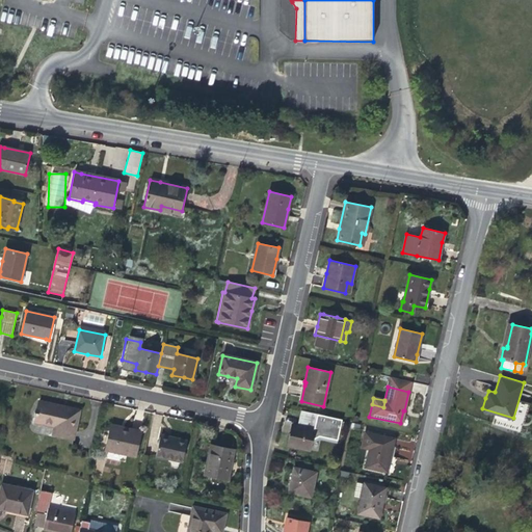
[(73,440),(80,410),(63,406),(40,401),(36,413),(34,413),(33,416),(35,417),(34,421),(54,425),(52,435),(73,440)]
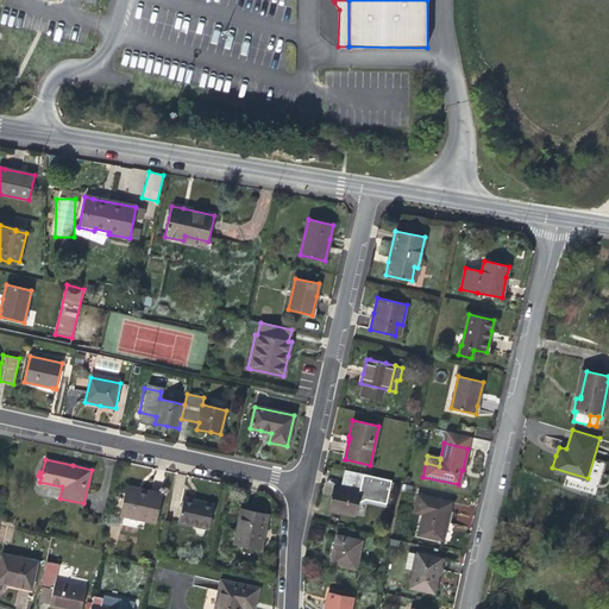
[(595,495),(606,463),(595,459),(586,483),(567,476),(565,484),(595,495)]
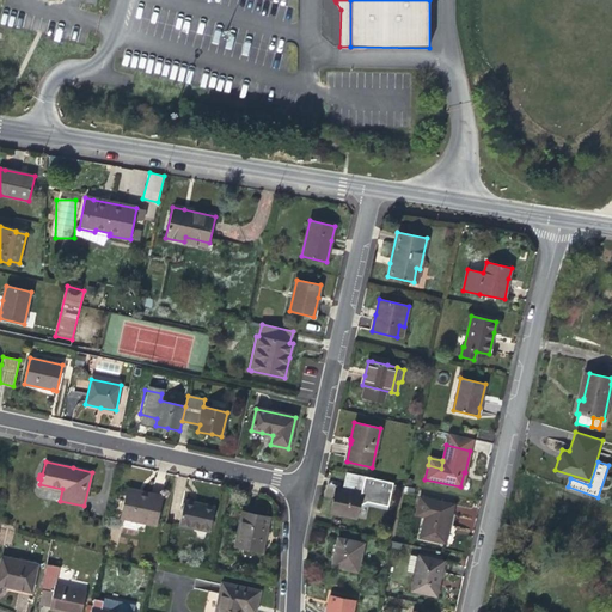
[(355,518),(361,494),(369,496),(374,479),(348,473),(344,490),(336,489),(335,496),(331,513),(355,518)]
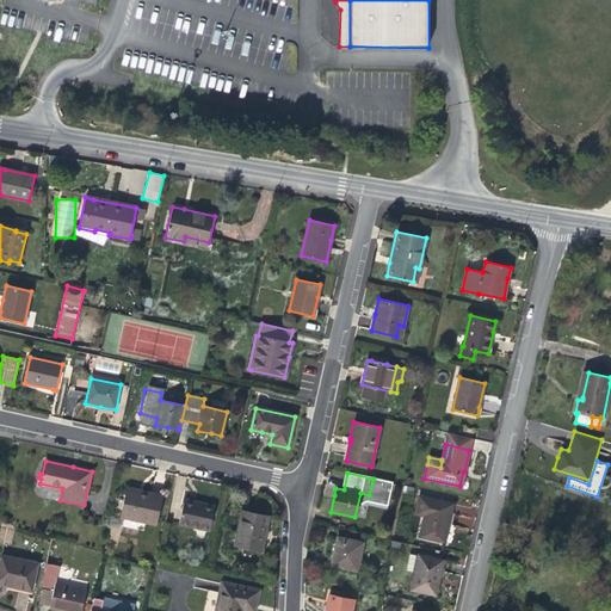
[(156,525),(162,497),(142,492),(142,494),(137,493),(127,491),(121,517),(156,525)]
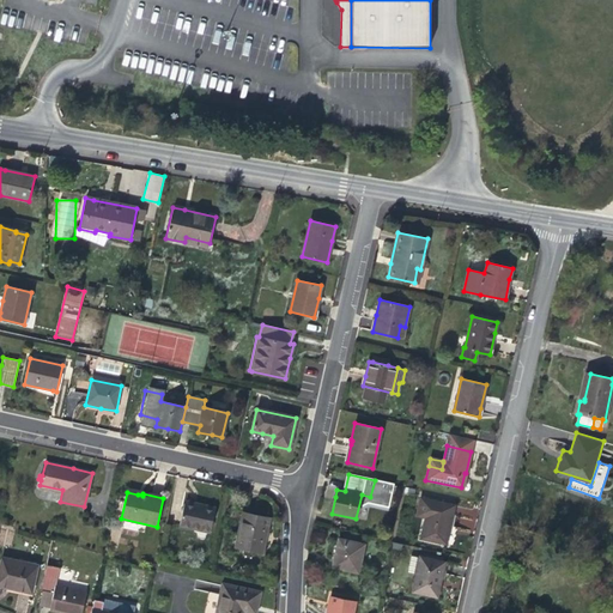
[(451,521),(454,507),(420,498),(417,516),(425,519),(420,539),(445,544),(451,521)]
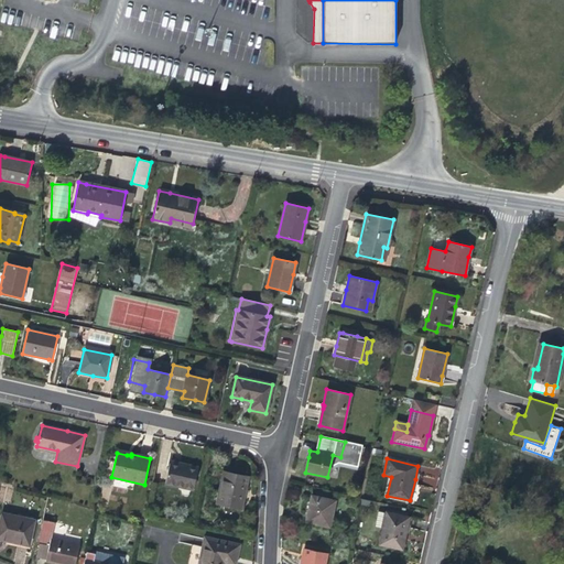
[(193,490),(198,468),(183,464),(183,467),(177,466),(169,464),(165,484),(193,490)]
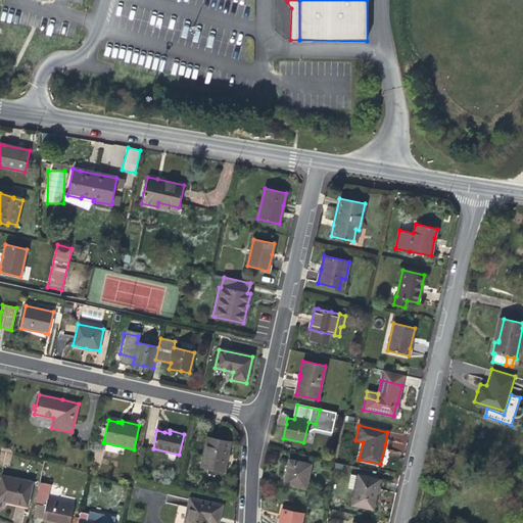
[(227,458),(230,442),(207,437),(201,467),(224,472),(227,458)]
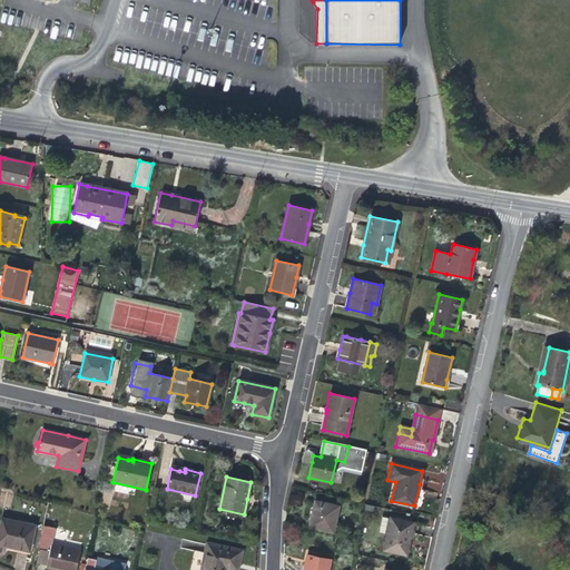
[(333,532),(338,507),(315,501),(311,518),(310,528),(333,532)]
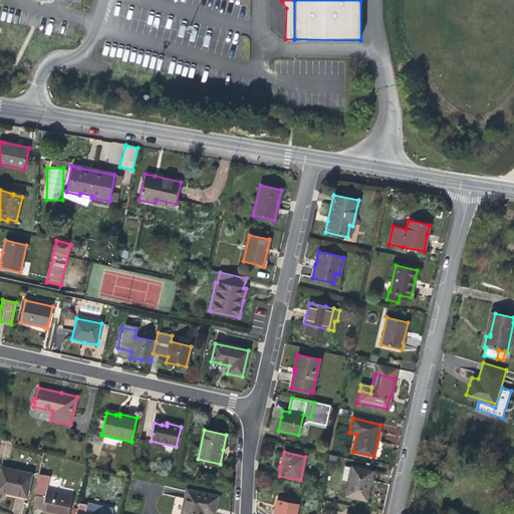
[(348,482),(351,468),(344,466),(341,480),(348,482)]
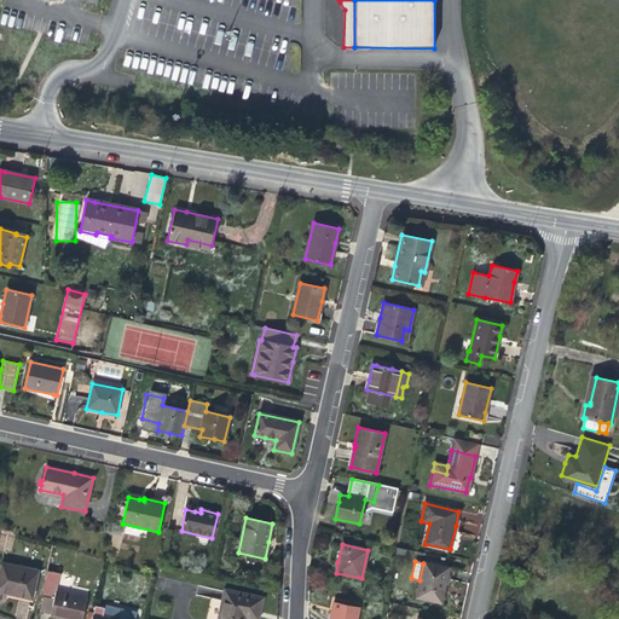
[(447,578),(450,567),(423,562),(423,563),(420,580),(416,599),(441,603),(447,578)]
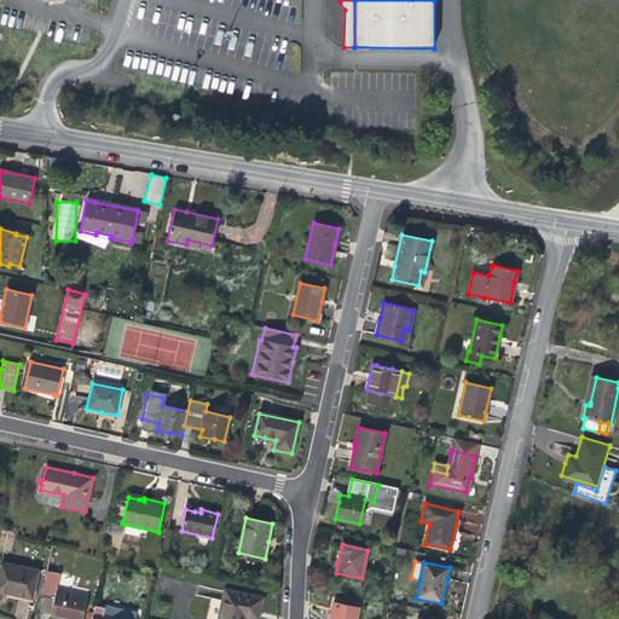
[(32,599),(38,571),(1,563),(0,571),(0,591),(10,594),(32,599)]
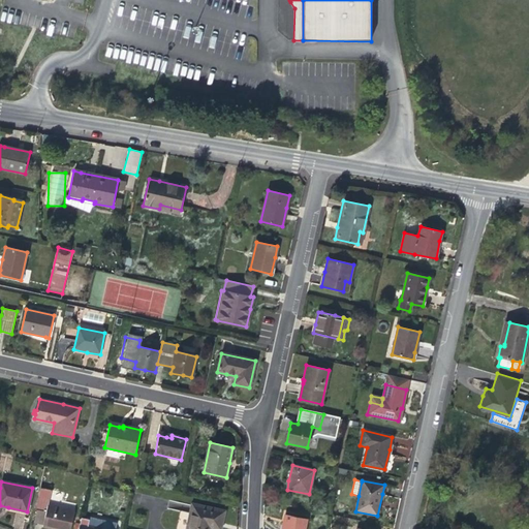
[(69,528),(74,511),(48,505),(52,490),(40,488),(35,510),(36,510),(47,512),(43,523),(43,527),(51,528),(69,528)]
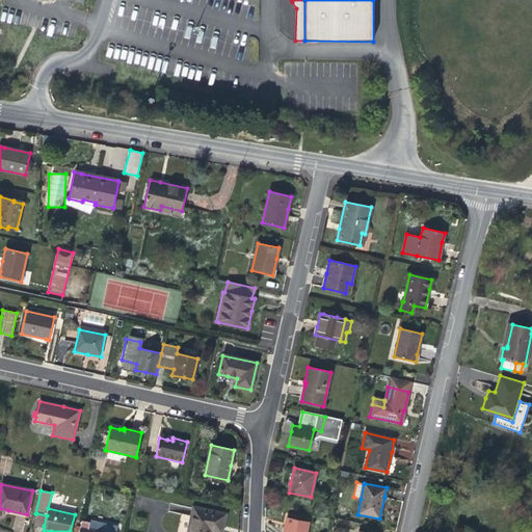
[(210,531),(211,530),(213,523),(223,525),(225,514),(193,507),(187,531),(210,531)]
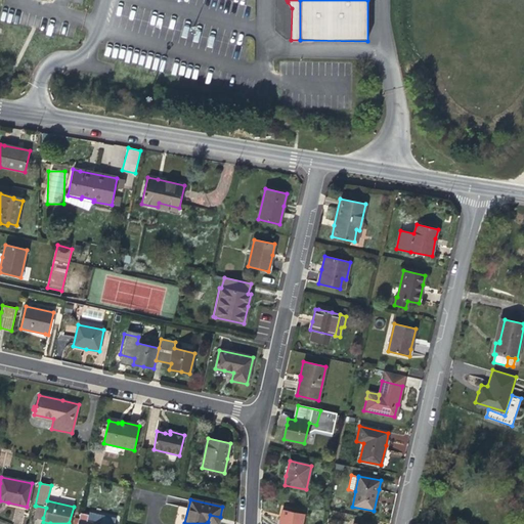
[(43,518),(46,508),(36,506),(34,516),(43,518)]
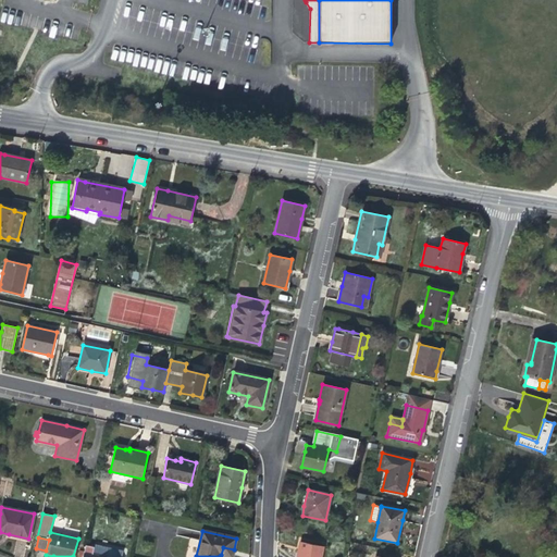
[(320,556),(323,546),(300,542),(298,553),(296,556),(320,556)]
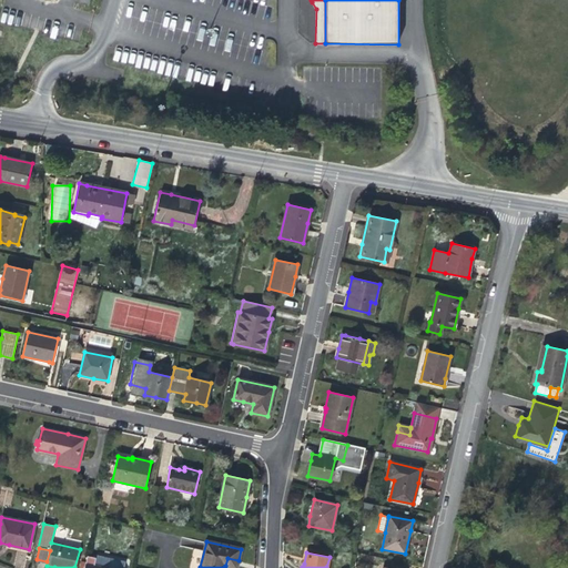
[(100,567),(102,560),(87,557),(83,567),(100,567)]
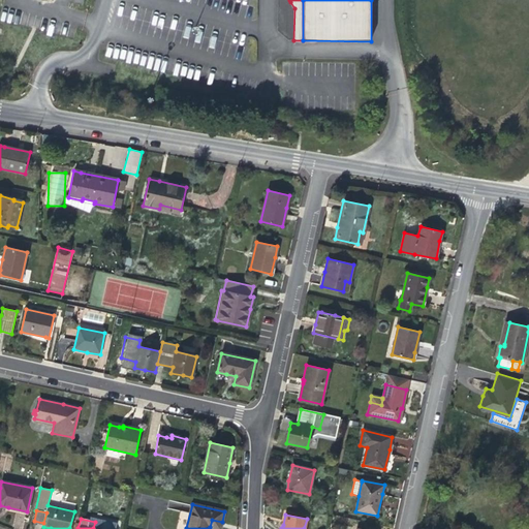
[(218,528),(219,528),(222,522),(212,520),(210,527),(218,528)]
